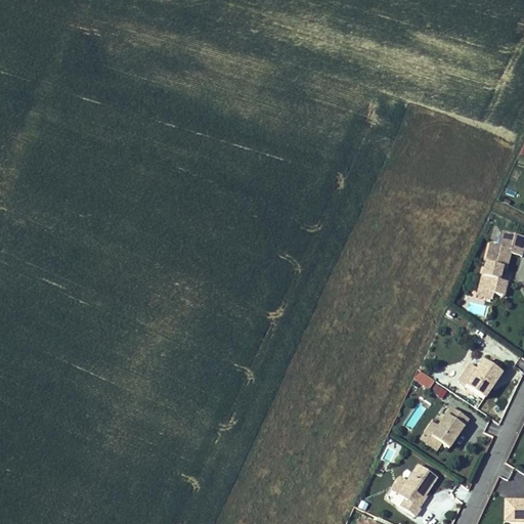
[(523,245),(523,237),(503,231),(498,245),(490,243),(480,278),(486,279),(483,292),(493,295),(503,298),(507,284),(499,281),(500,276),(497,275),(497,272),(501,273),(503,269),(506,270),(510,255),(521,258),(523,245)]
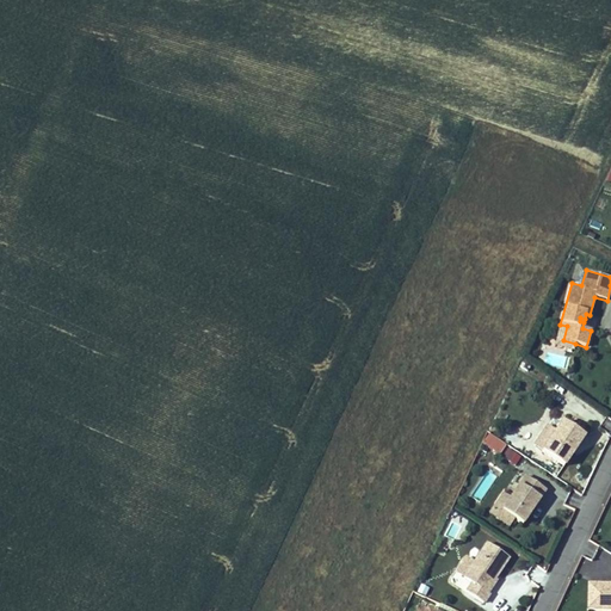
[(563,340),(567,326),(560,325),(554,346),(573,351),(575,344),(563,340)]
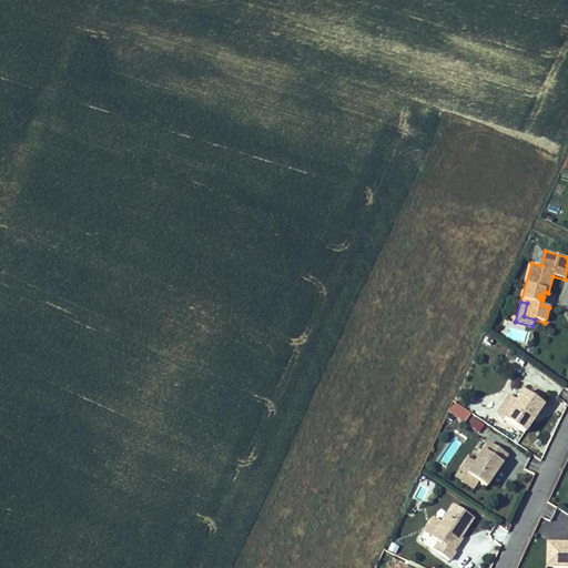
[(544,405),(524,392),(505,421),(525,433),(530,424),(528,422),(534,414),(537,415),(544,405)]
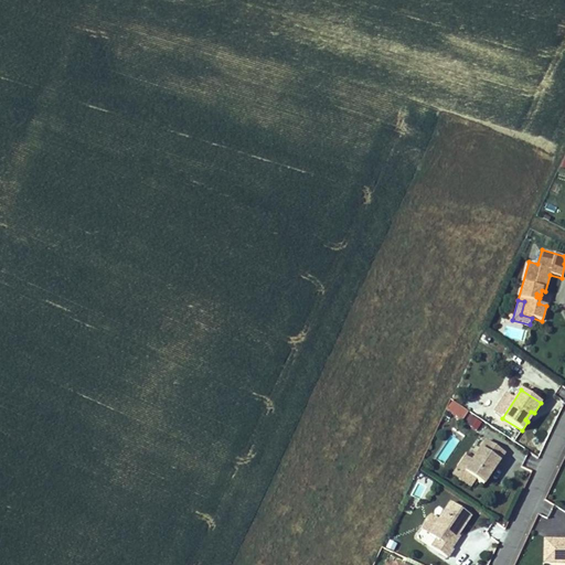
[(462,420),(468,411),(450,401),(444,411),(462,420)]
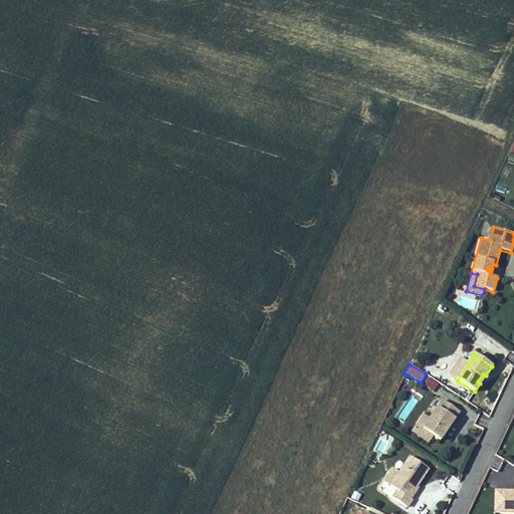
[(434,393),(439,386),(428,378),(423,384),(434,393)]
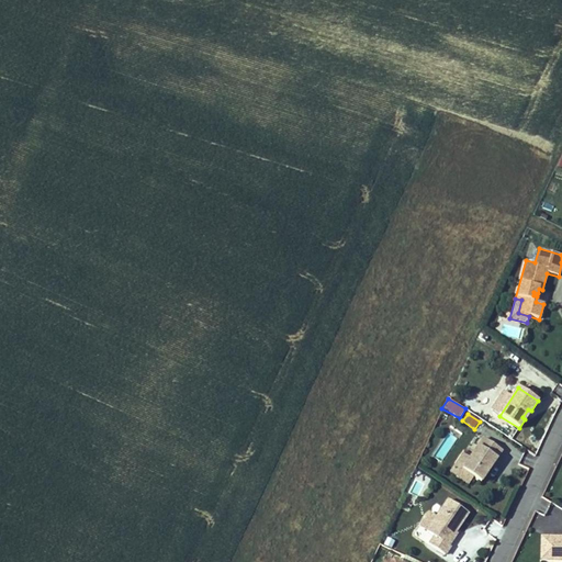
[(503,450),(484,438),(463,470),(473,476),(481,482),(487,473),(485,471),(486,469),(489,470),(503,450)]
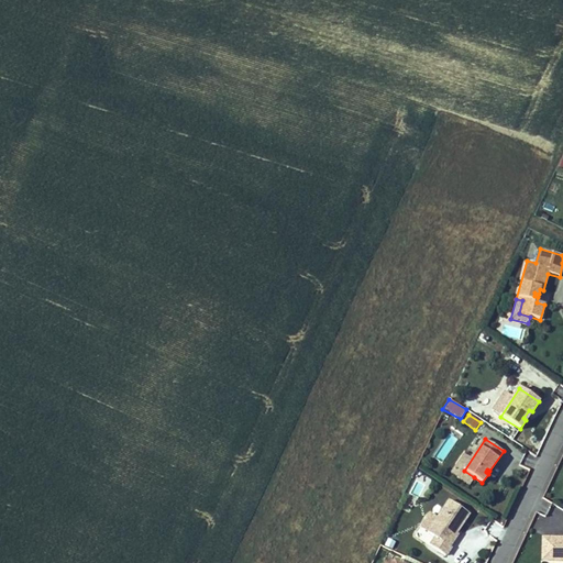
[(464,471),(471,460),(463,455),(451,473),(468,484),(474,477),(464,471)]
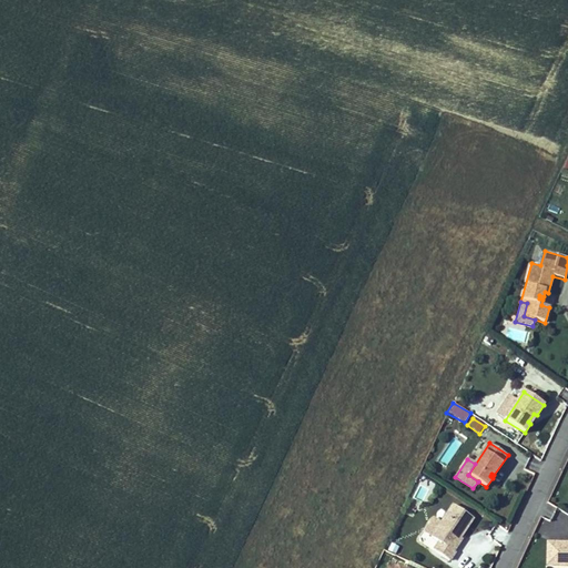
[(473,519),(453,506),(433,538),(440,544),(435,551),(450,561),(456,554),(456,553),(452,550),(459,538),(460,539),(473,519)]
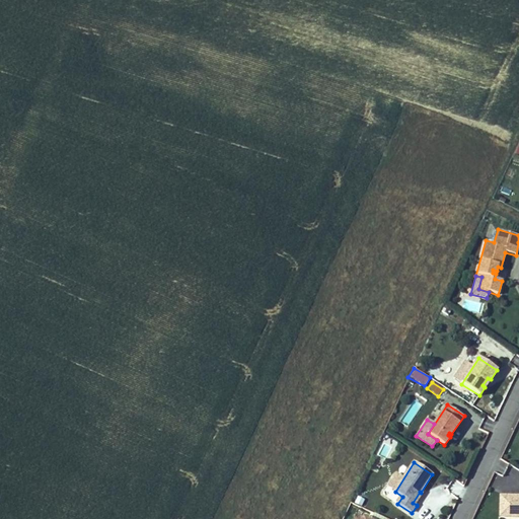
[(421,493),(420,492),(413,503),(417,505),(424,494),(421,493)]
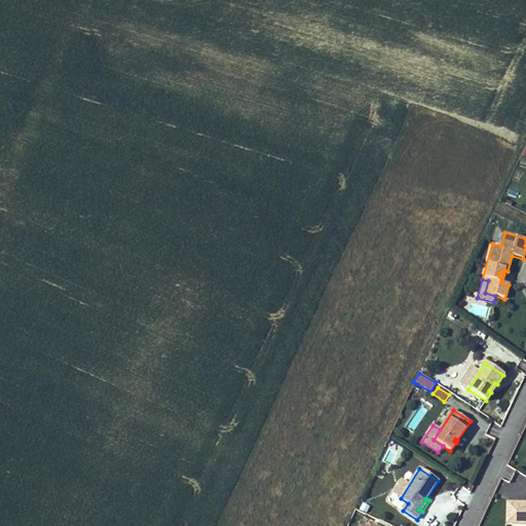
[(525,501),(511,502),(511,524),(525,524),(525,501)]
